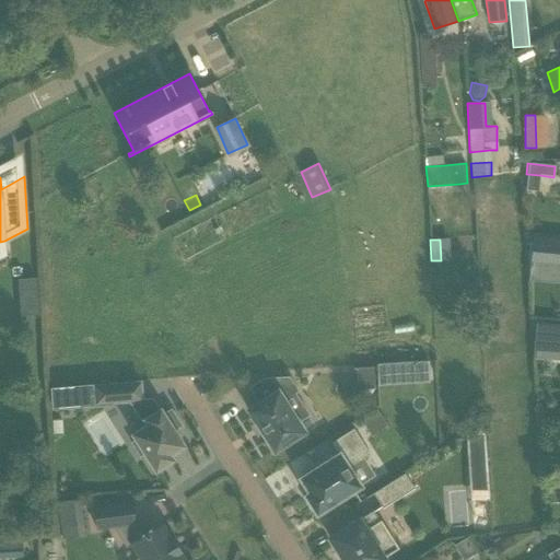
[(559,244),(533,242),(531,259),(559,261),(559,244)]
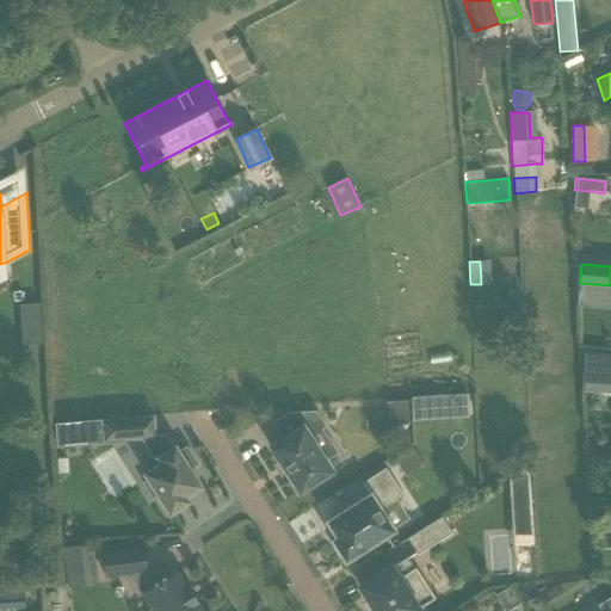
[(42,344),(38,303),(19,306),(23,345),(42,344)]
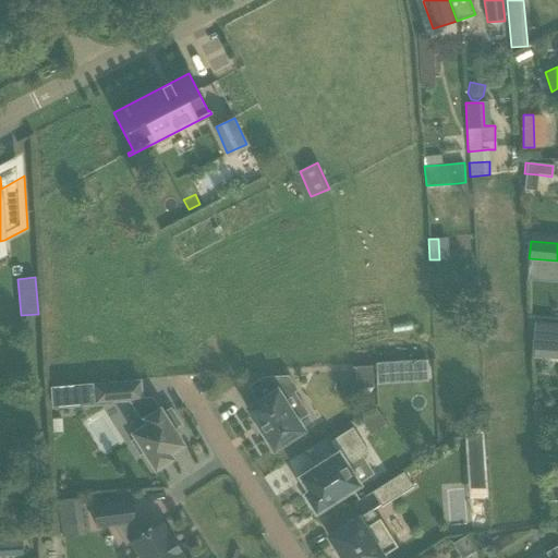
[(533,335),(557,336),(557,324),(534,322),(533,335)]
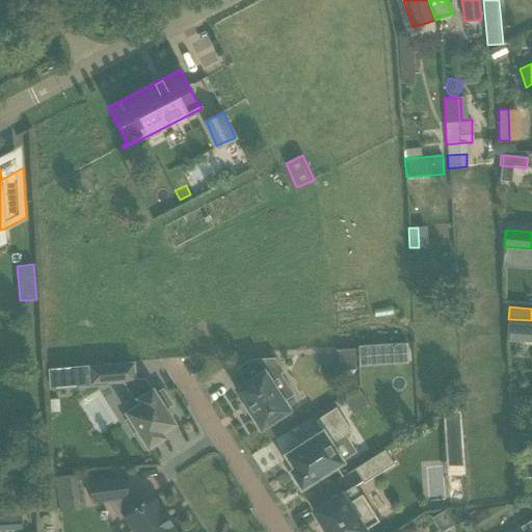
[(383,365),(382,345),(357,347),(358,367),(383,365)]
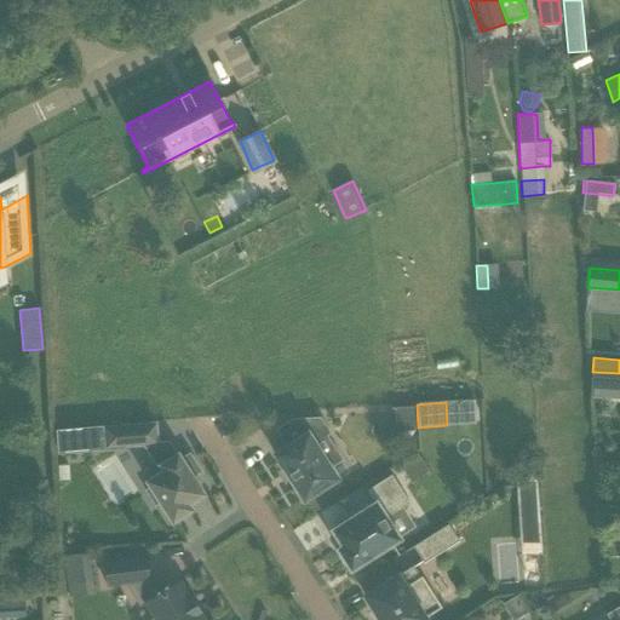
[(415,431),(413,407),(394,408),(396,432),(415,431)]
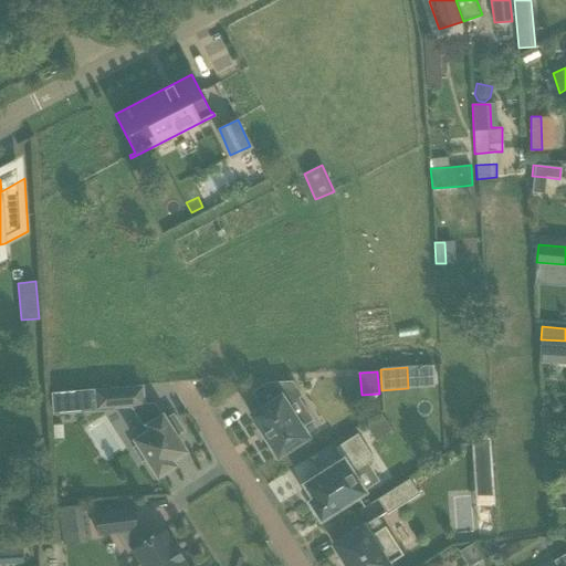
[(287,406),(301,397),(291,381),(265,383),(275,398),(250,413),(260,430),(259,431),(265,440),(266,440),(276,456),(307,437),(287,406)]
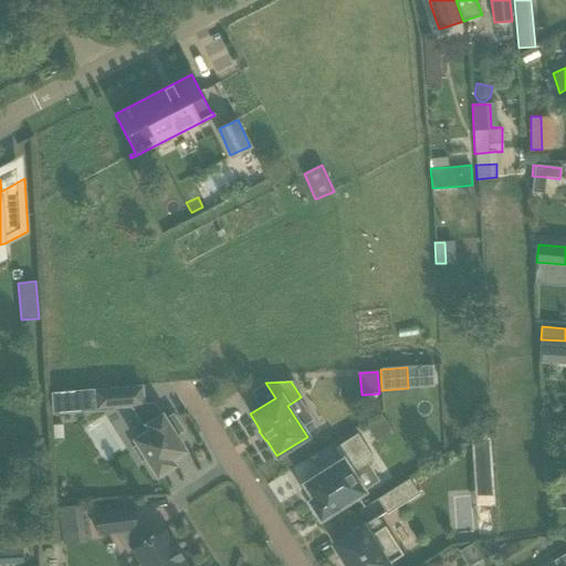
[(112,389),(79,391),(81,410),(113,407),(130,406),(143,423),(145,422),(149,429),(134,439),(137,446),(133,448),(142,461),(146,459),(157,477),(175,464),(171,460),(186,451),(176,435),(182,430),(173,415),(165,419),(161,413),(154,402),(143,404),(142,387),(112,389)]
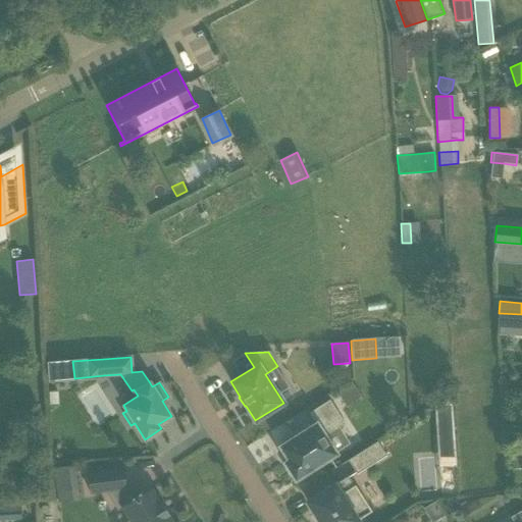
[(72,361),(49,363),(50,380),(74,378),(72,361)]
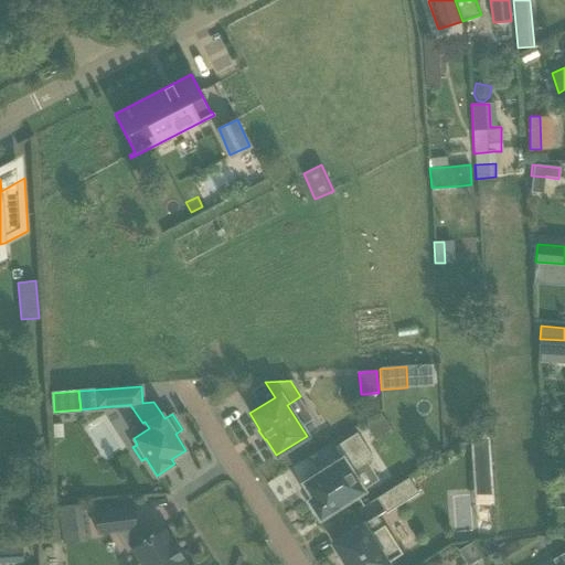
[(381,414),(364,424),(375,439),(391,429),(381,414)]
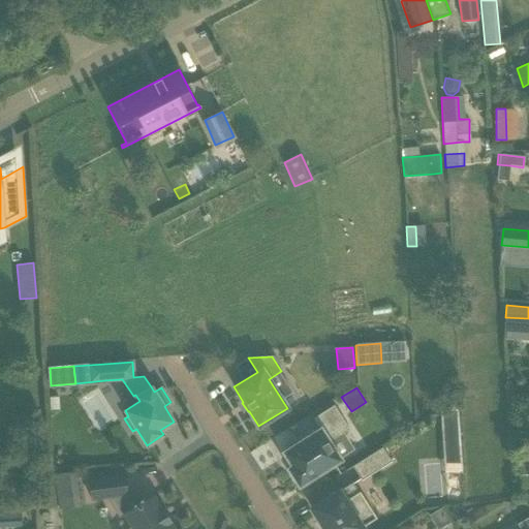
[(442,442),(460,441),(457,402),(440,412),(442,442)]
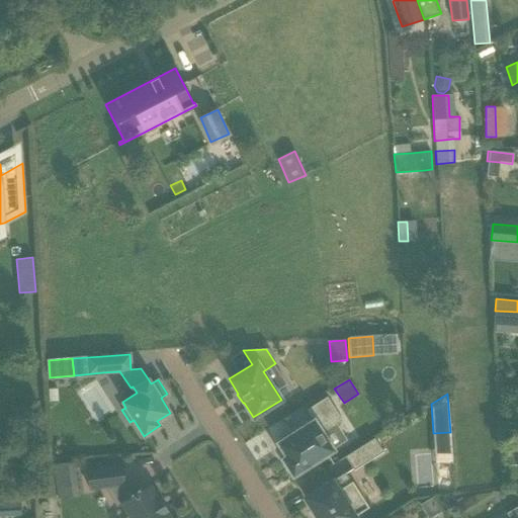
[(323,433),(342,421),(327,397),(306,410),(313,420),(277,442),(285,456),(281,458),(283,461),(282,465),(287,472),(291,473),(292,476),(333,450),(323,433)]
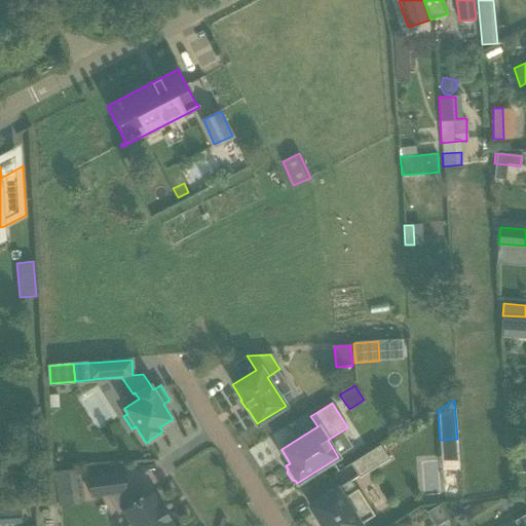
[(360,477),(389,459),(380,445),(351,463),(360,477)]
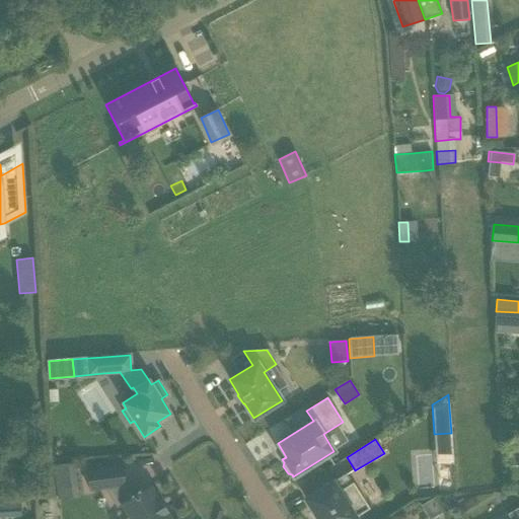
[(53,466),(55,487),(76,485),(73,463),(53,466)]
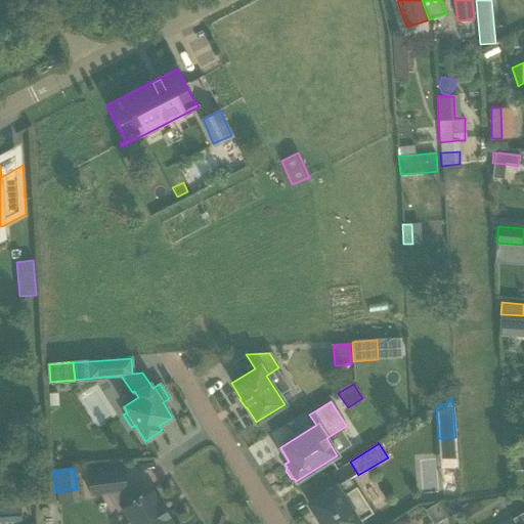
[(105,492),(119,513),(124,510),(132,523),(172,523),(168,516),(169,515),(163,505),(161,506),(150,490),(133,501),(125,489),(126,489),(124,471),(87,476),(90,494),(105,492)]
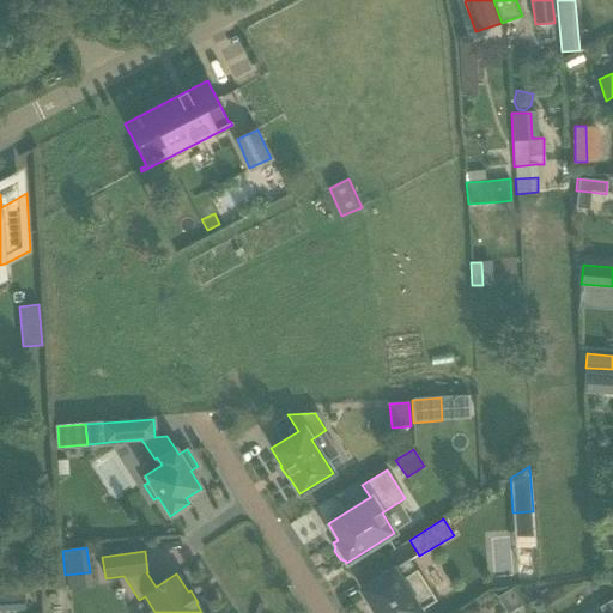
[(436,601),(417,570),(416,570),(408,559),(393,569),(393,568),(360,588),(369,602),(368,604),(374,612),(419,612),(420,612),(420,611),(436,601)]
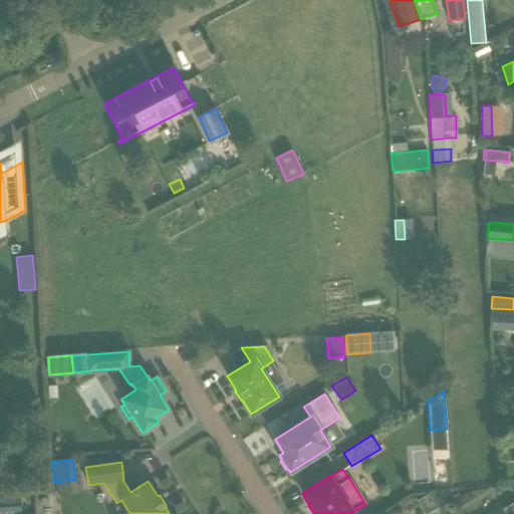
[(429,494),(416,502),(424,513),(426,513),(437,508),(429,494)]
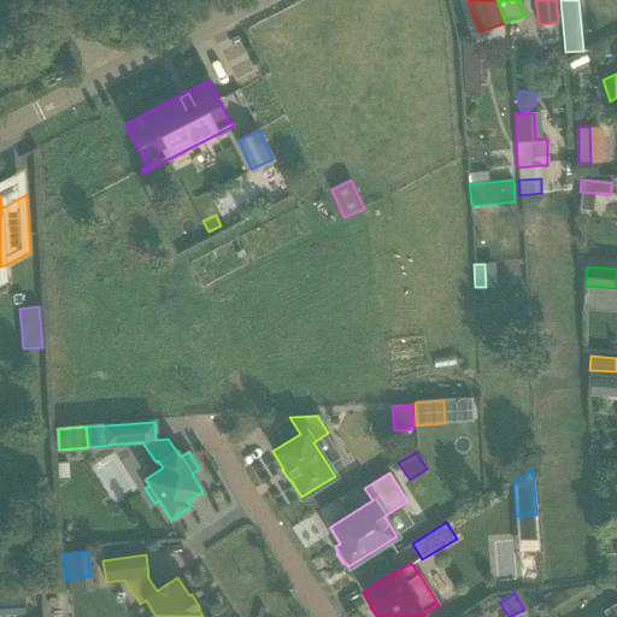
[(23,597),(0,597),(0,613),(24,613),(23,597)]
